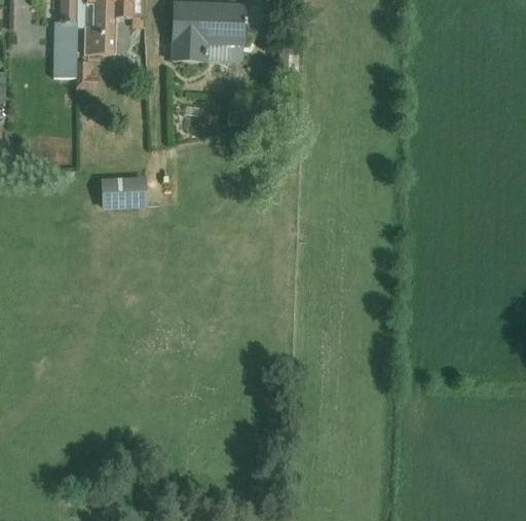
[(77,26),(77,0),(60,0),(60,20),(54,20),(52,75),(76,76),(76,61),(77,26)]
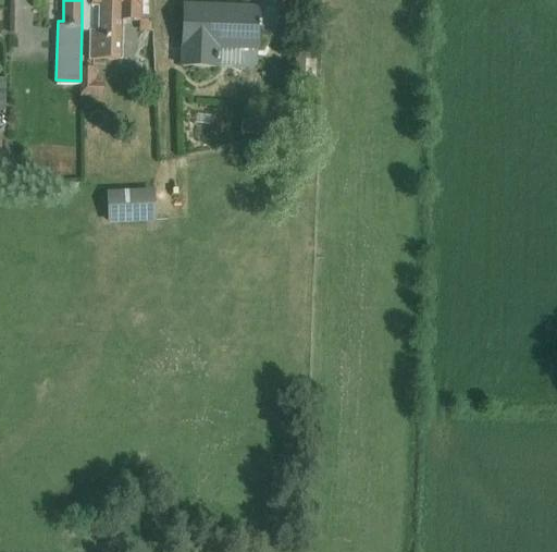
[(82,0),(82,27),(89,27),(98,27),(98,5),(91,5),(91,0),(82,0)]
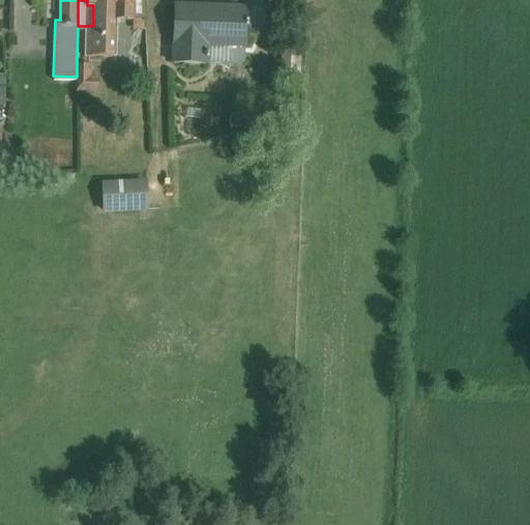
[(93,26),(85,26),(85,54),(116,55),(117,17),(133,18),(133,27),(143,27),(142,0),(87,0),(87,5),(93,5),(93,26)]
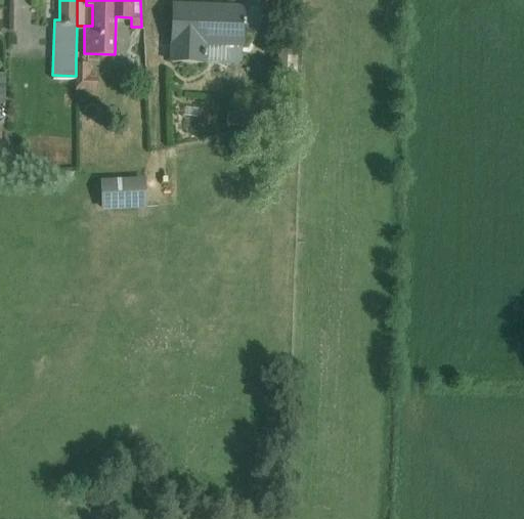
[(173,2),(172,59),(207,60),(207,58),(228,59),(229,43),(243,44),(245,3),(243,3),(243,5),(173,2)]
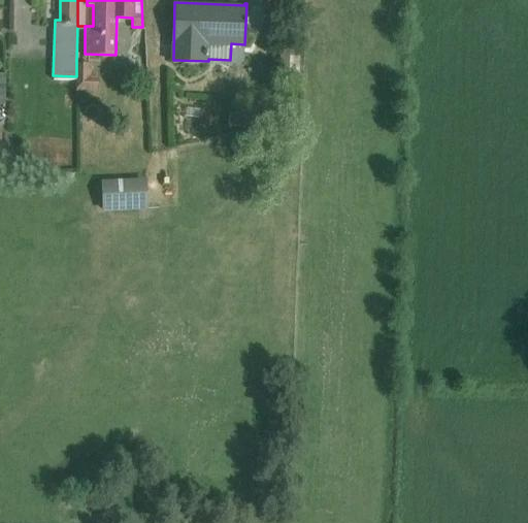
[(76,61),(76,76),(76,89),(97,90),(98,73),(91,73),(92,61),(76,61)]
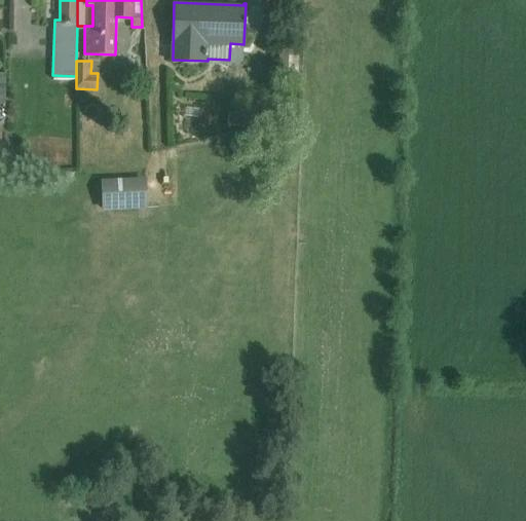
[(148,207),(146,177),(101,178),(103,209),(148,207)]
